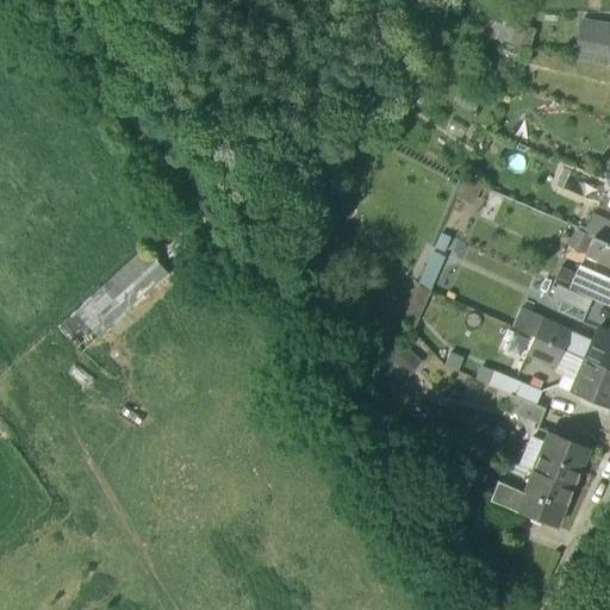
[(609,26),(583,22),(574,60),(609,66),(609,26)]
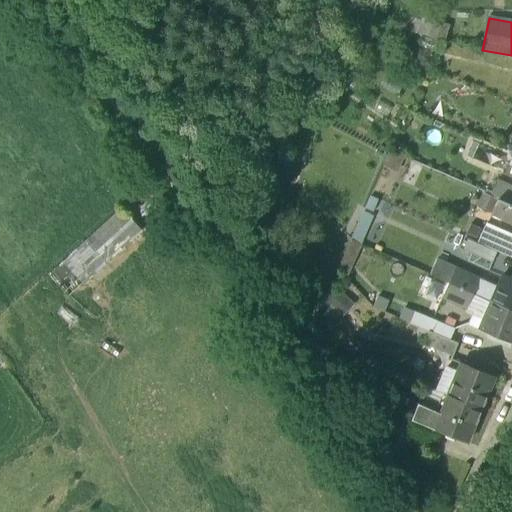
[(511,205),(508,204),(498,200),(492,214),(511,222),(511,205)]
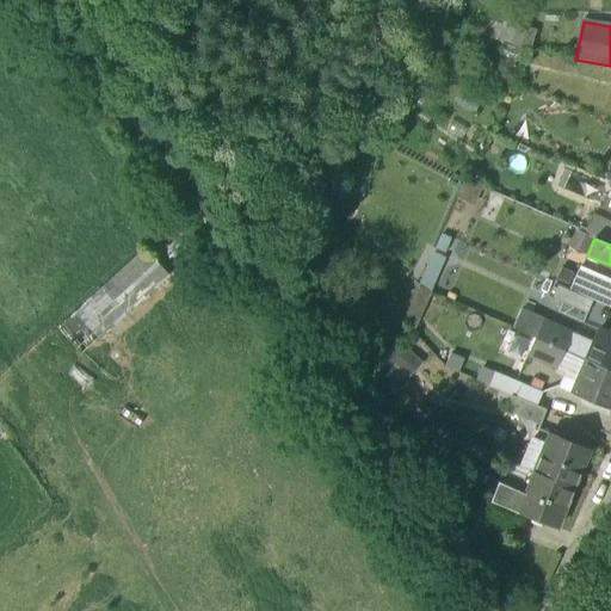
[(180,277),(149,244),(60,326),(92,359),(180,277)]
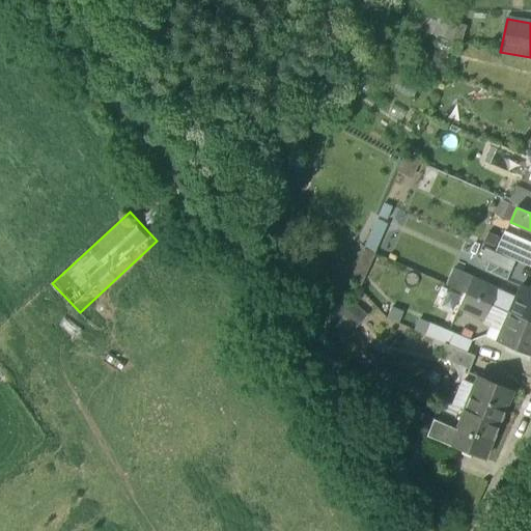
[(373,217),(364,246),(378,250),(387,221),(373,217)]
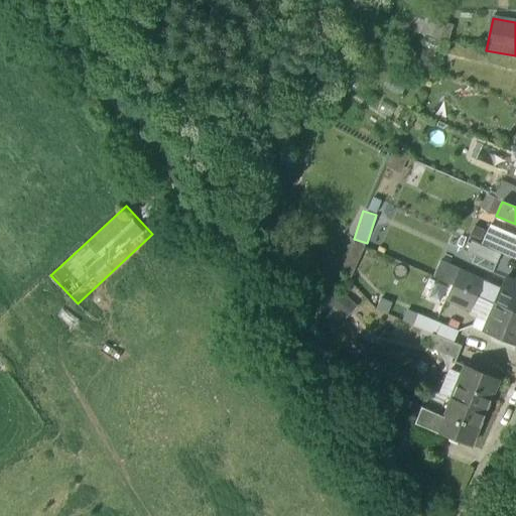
[(501,230),(491,226),(482,245),(501,254),(503,254),(508,243),(497,238),(501,230)]
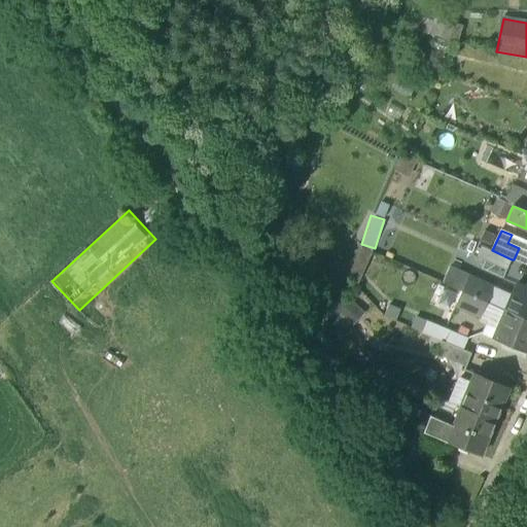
[(512,259),(482,246),(478,256),(507,270),(512,259)]
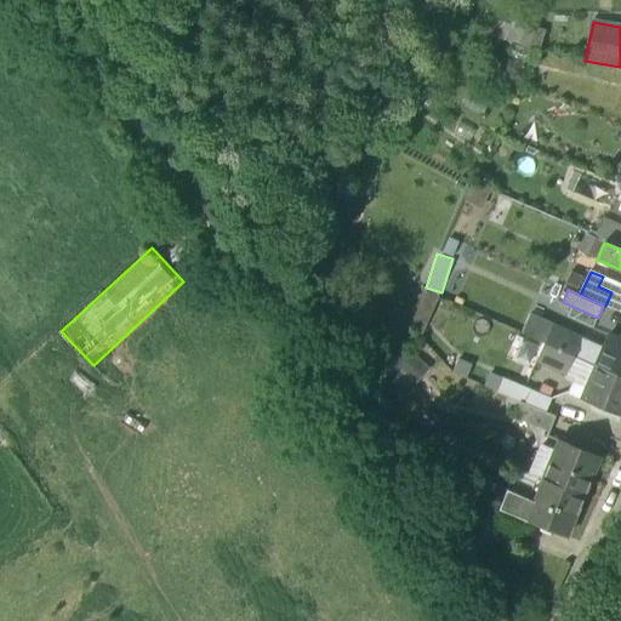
[(584,340),(554,326),(546,345),(576,357),(584,340)]
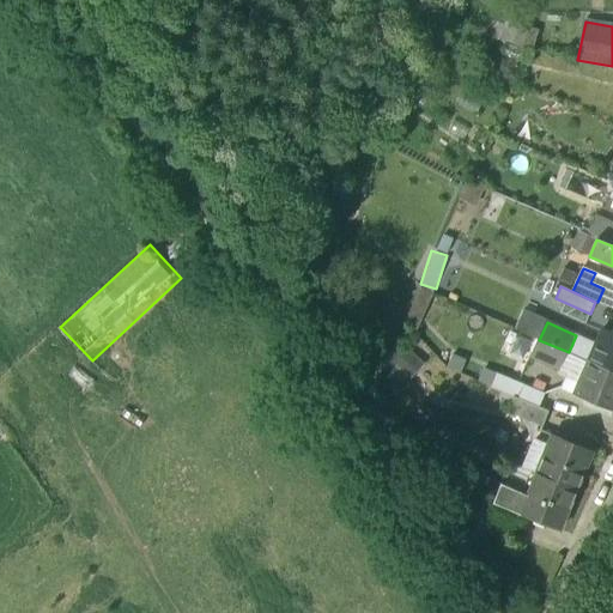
[(612,334),(604,331),(598,345),(590,362),(612,371),(612,334)]
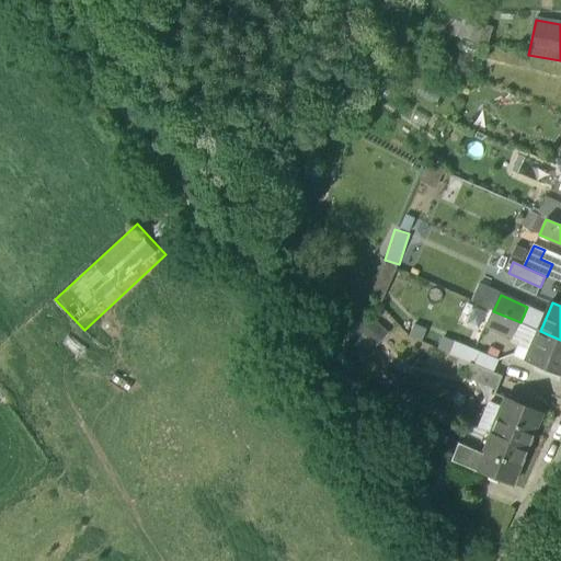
[(547,316),(527,307),(521,322),(540,331),(547,316)]
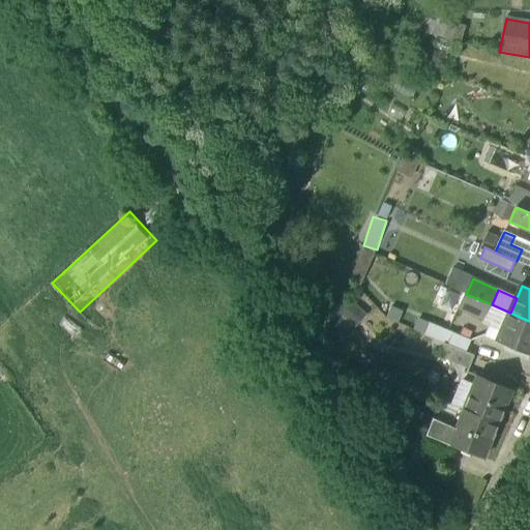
[(492,304),(466,294),(460,308),(484,320),(492,304)]
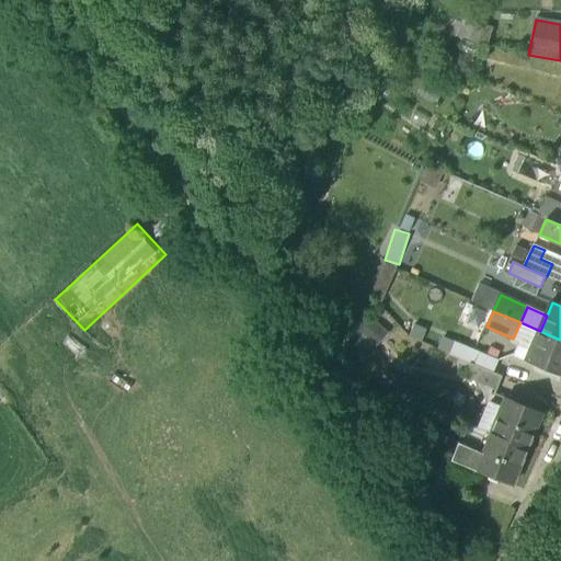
[(483,328),(477,341),(500,352),(506,338),(483,328)]
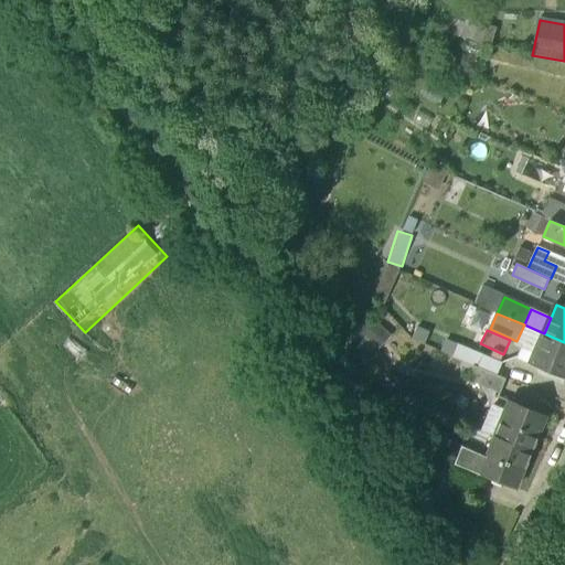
[(564,381),(564,342),(544,333),(530,366),(547,374),(545,379),(563,386),(564,381)]
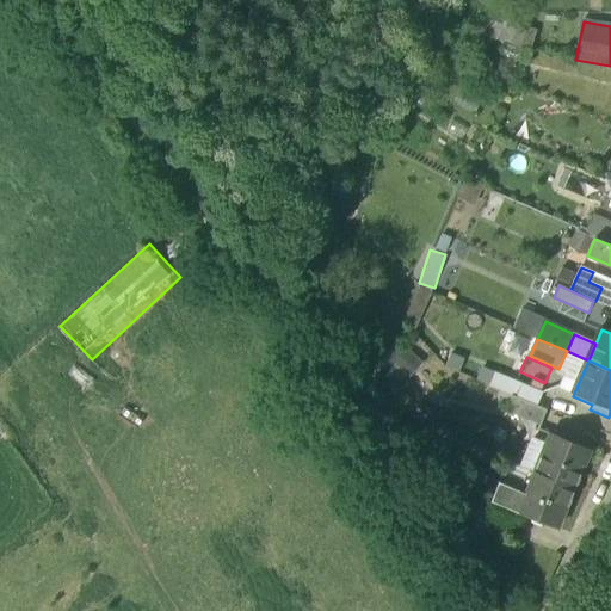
[(513,393),(518,377),(477,366),(474,382),(513,393)]
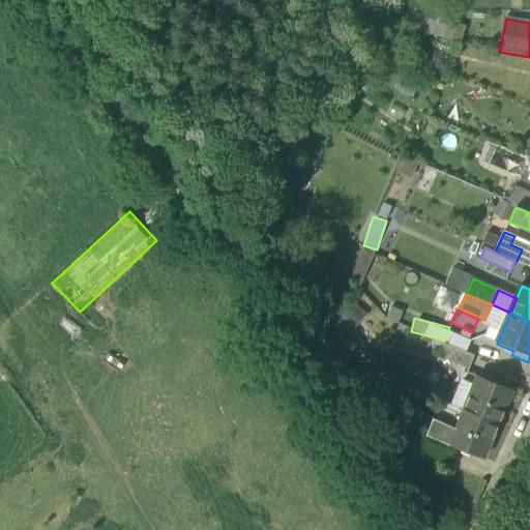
[(471,341),(453,333),(449,345),(466,352),(471,341)]
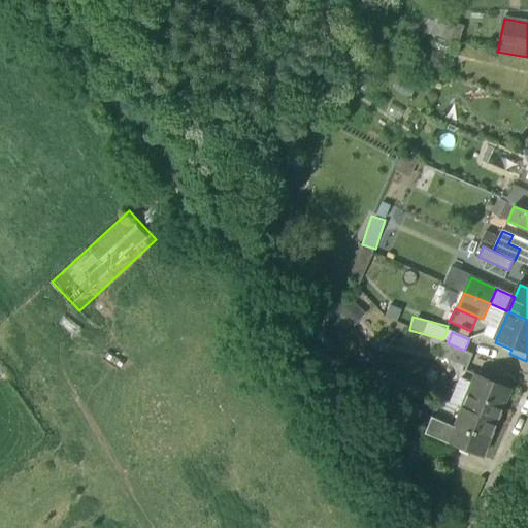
[(448,343),(442,342),(437,355),(467,368),(472,355),(464,351),(448,343)]
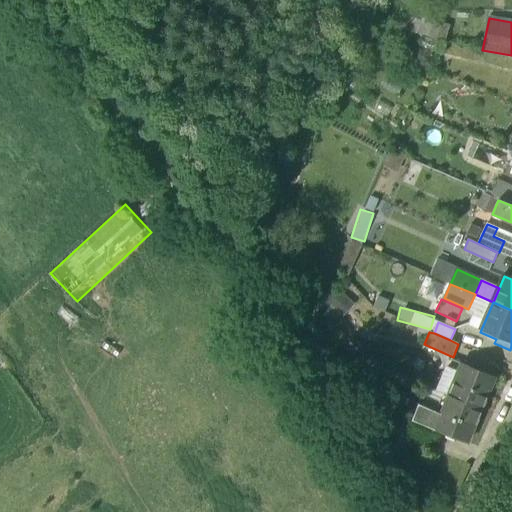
[(494,378),(461,363),(448,394),(481,408),(494,378)]
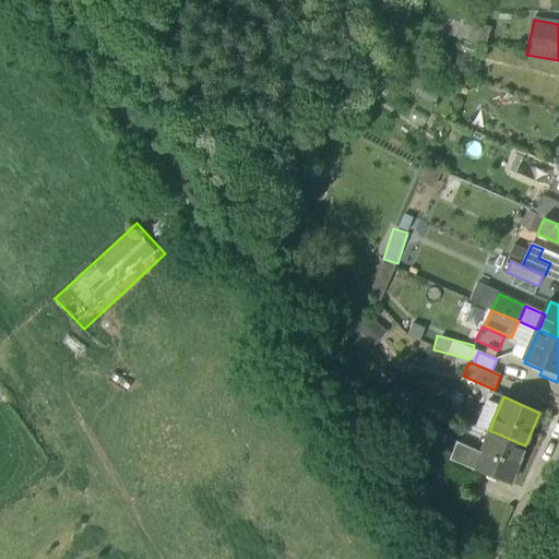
[(525,445),(489,430),(480,450),(474,467),(510,483),(525,445)]
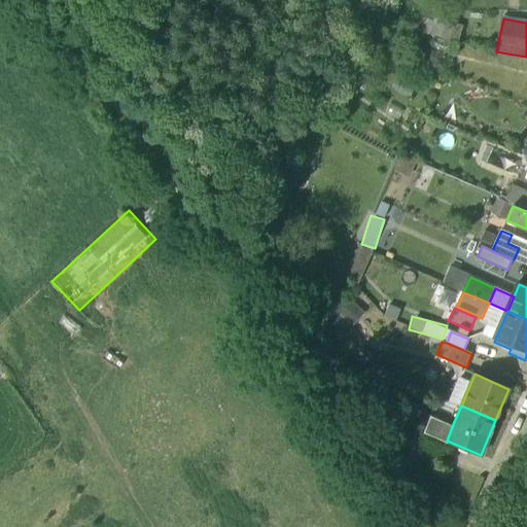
[(453,424),(430,415),(424,431),(447,441),(453,424)]
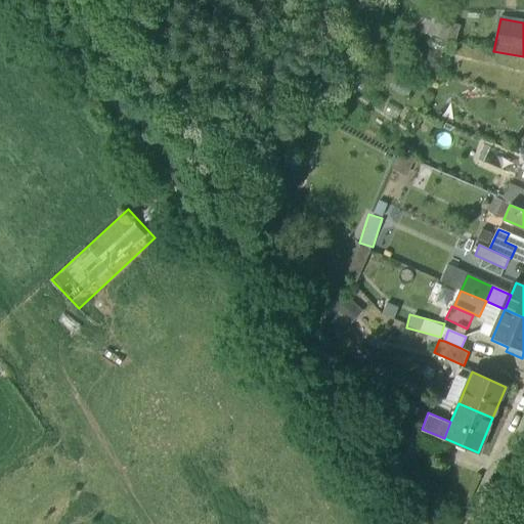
[(445,445),(421,435),(417,444),(422,451),(439,459),(445,445)]
